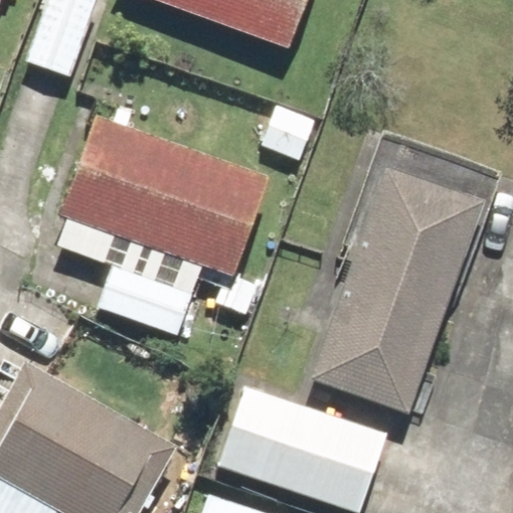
[(45,0),(25,62),(69,77),(96,0),(45,0)]
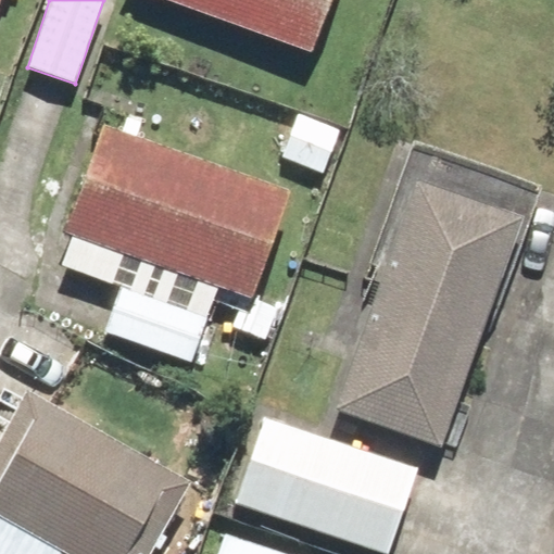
[(168,0),(313,52),(331,0),(168,0)]
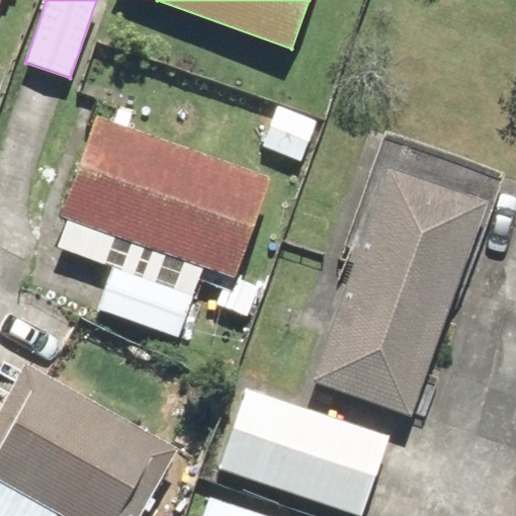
[(52,246),(115,267),(101,310),(181,336),(204,266),(236,276),(269,175),(95,117),(52,246)]
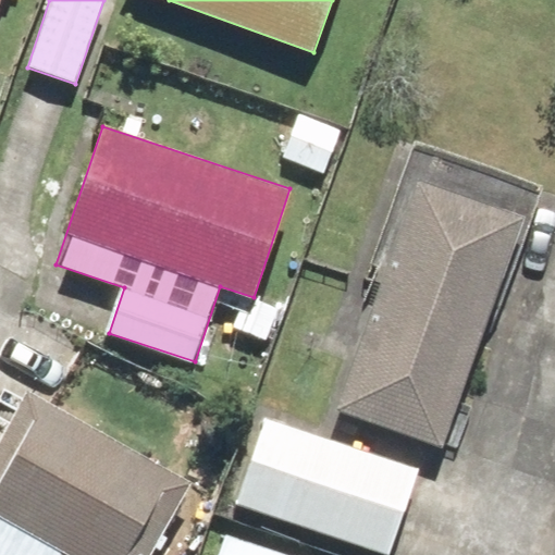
[(443,448),(521,217),(415,181),(337,412),(443,448)]
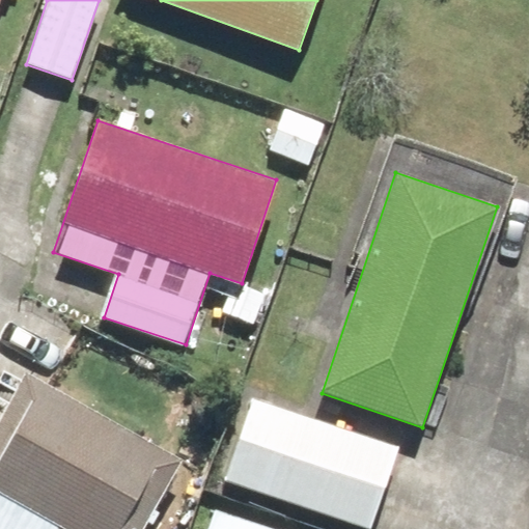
[(140,528),(181,456),(24,371),(0,414),(0,494),(63,528),(140,528)]
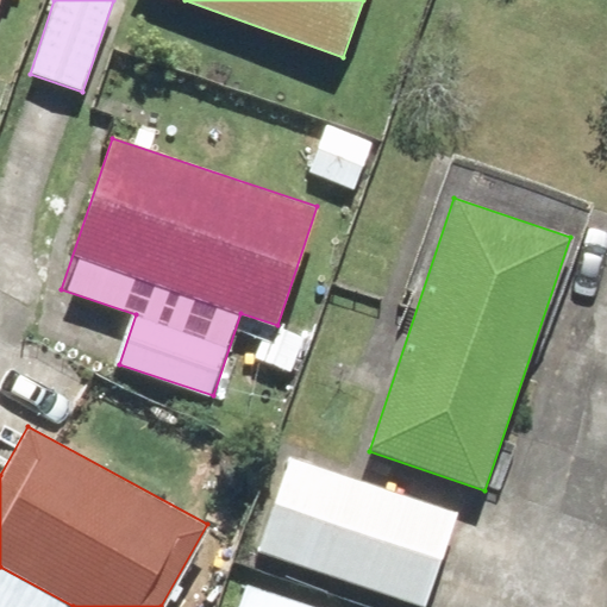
[(454,514),(293,462),(263,555),(423,606),(454,514)]
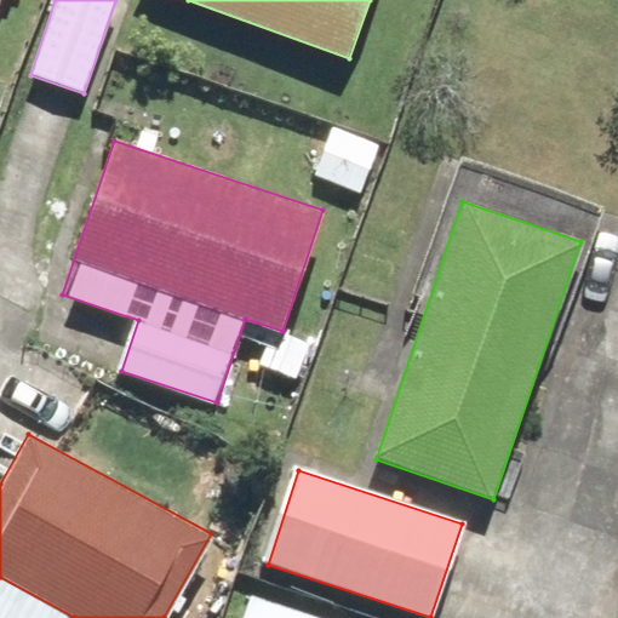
[(345,617),(347,616),(252,585),(241,617),(345,617)]
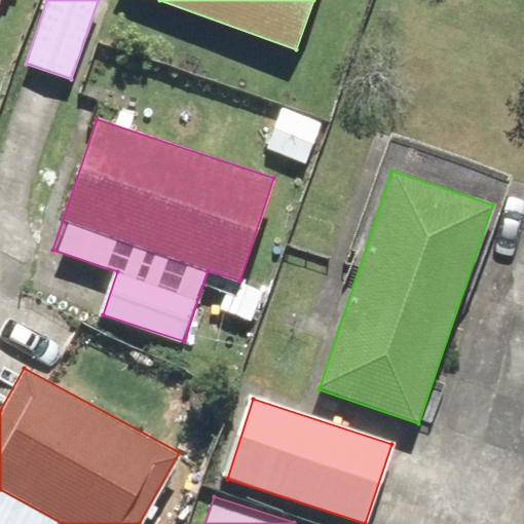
All buildings are outlined.
